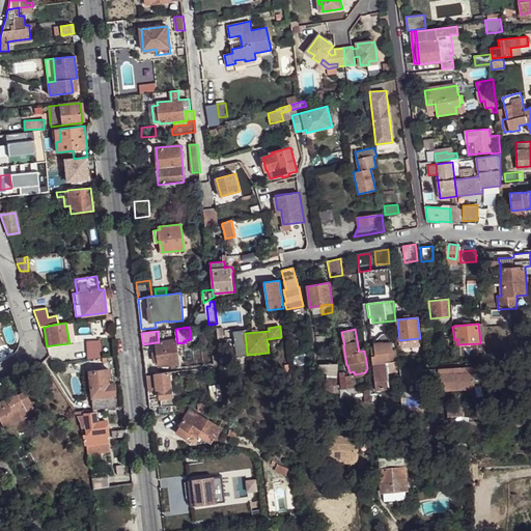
[(102,339),(86,340),(87,358),(103,357),(102,339)]
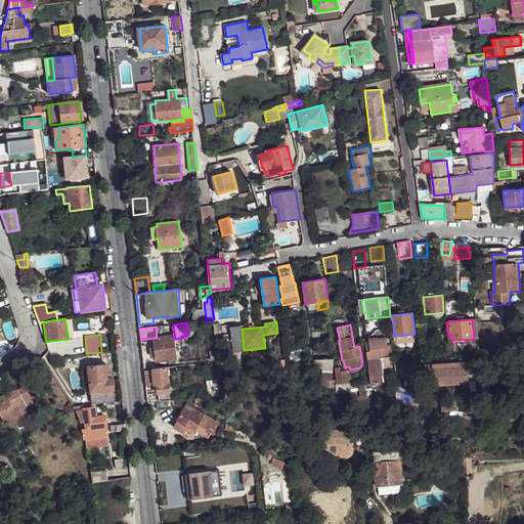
[(155,338),(158,361),(176,358),(173,335),(157,338),(155,338)]
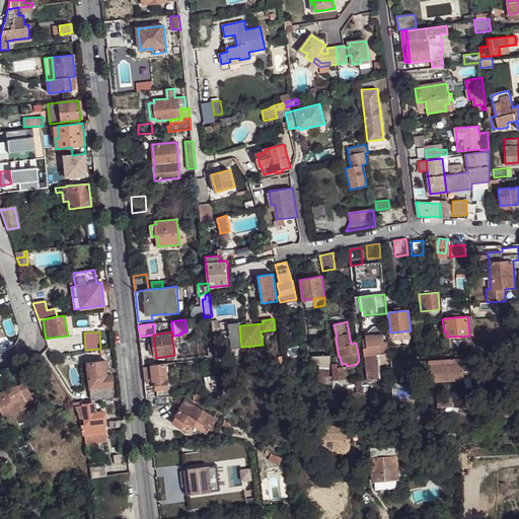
[(390,332),(391,341),(400,340),(399,331),(390,332)]
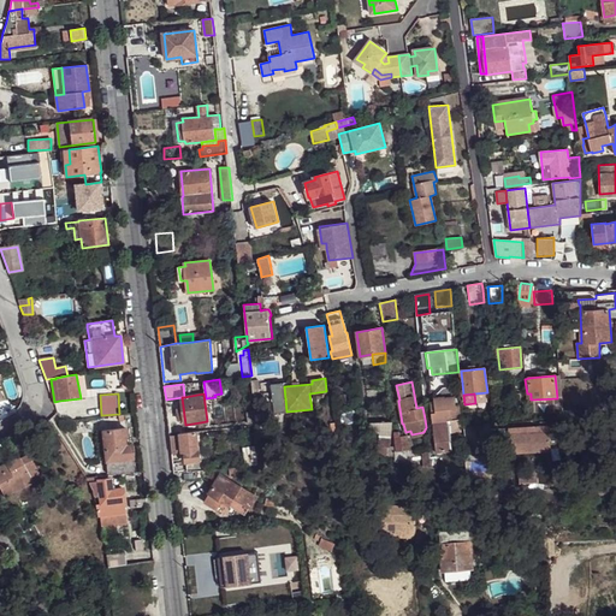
[(431,402),(436,452),(452,451),(450,432),(461,431),(460,419),(458,406),(456,406),(455,397),(445,398),(445,397),(434,398),(434,401),(431,402)]
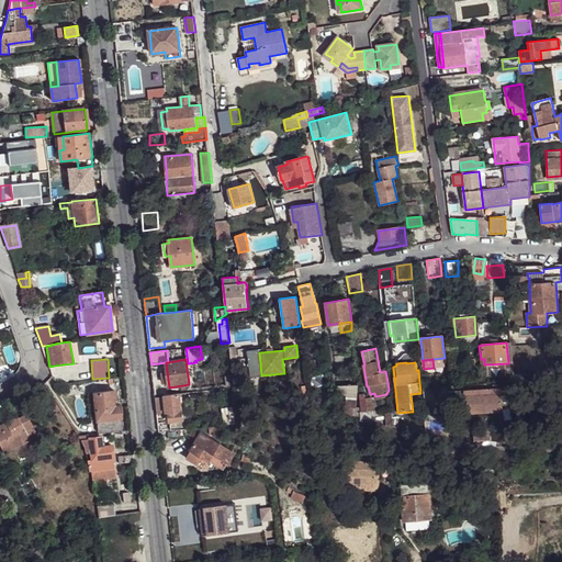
[(35,389),(44,401),(52,396),(44,383),(35,389)]
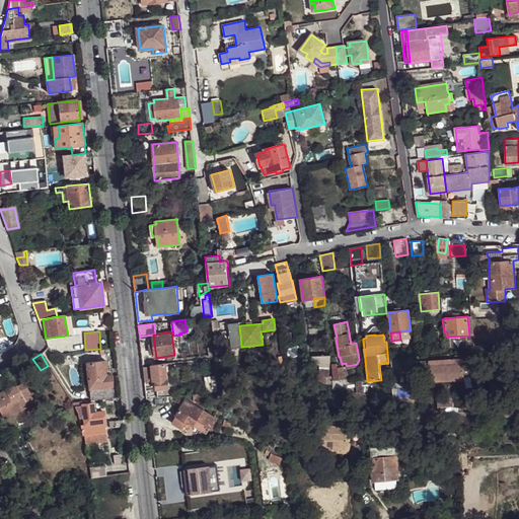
[(428,360),(430,382),(464,380),(463,364),(454,364),(453,359),(428,360)]
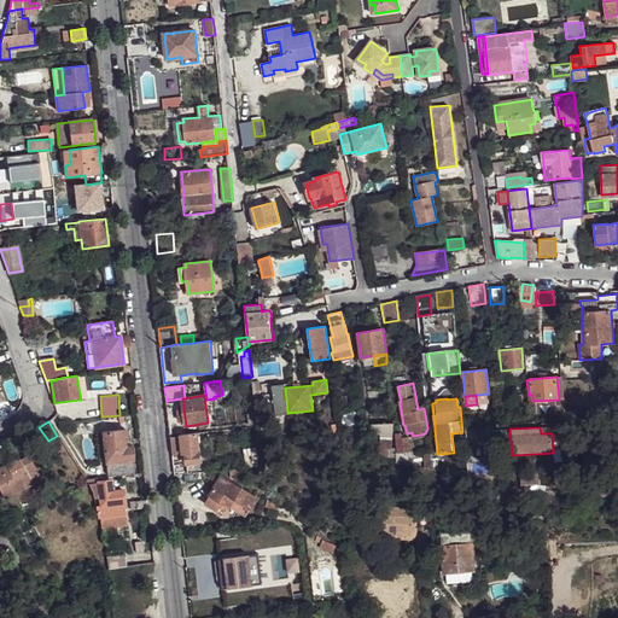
[(103,432),(108,476),(134,472),(132,447),(126,447),(124,439),(127,439),(126,430),(103,432)]
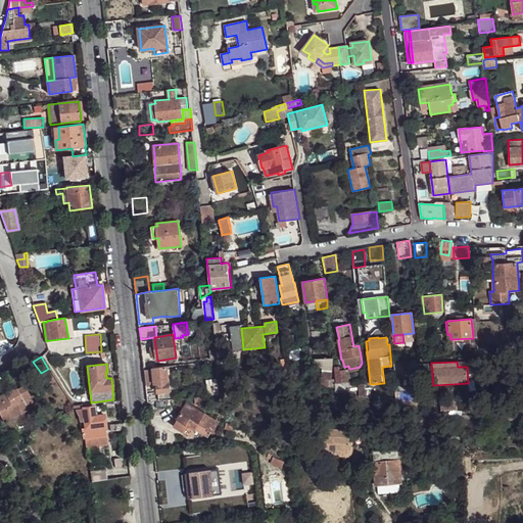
[(170,391),(167,366),(144,369),(146,385),(157,384),(158,392),(147,393),(148,402),(173,399),(172,391),(170,391)]
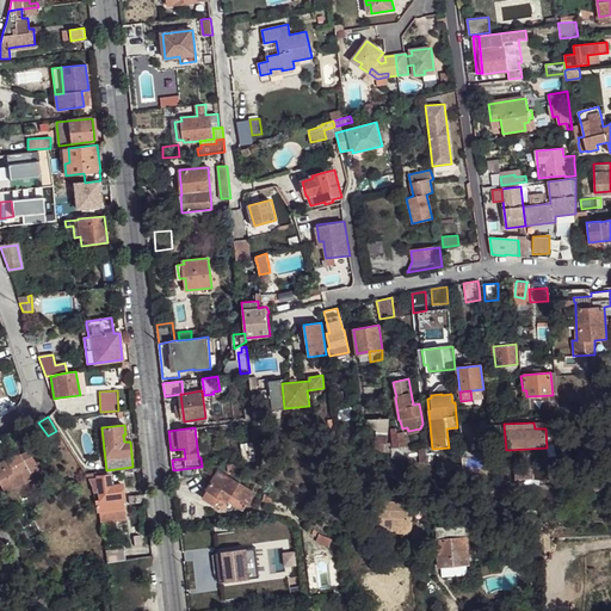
[(392,429),(393,448),(406,446),(403,431),(397,432),(396,427),(392,429)]
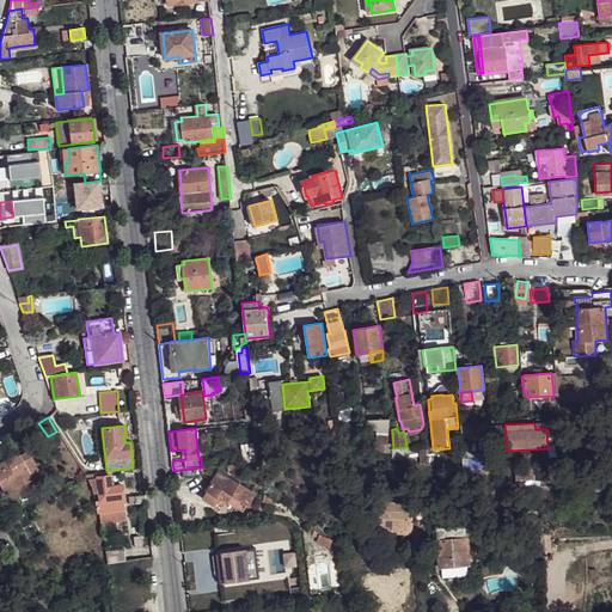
[(377,434),(375,453),(385,453),(385,444),(387,444),(389,435),(377,434)]
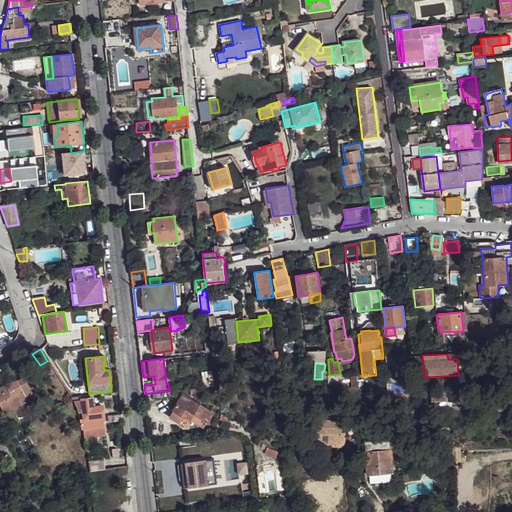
[(214,370),(211,371),(213,381),(204,382),(205,387),(216,386),(214,370)]
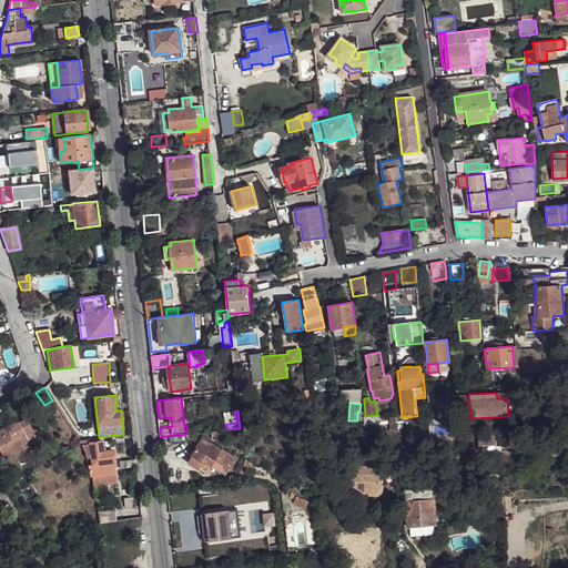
[(225,413),(226,424),(236,423),(234,412),(225,413)]
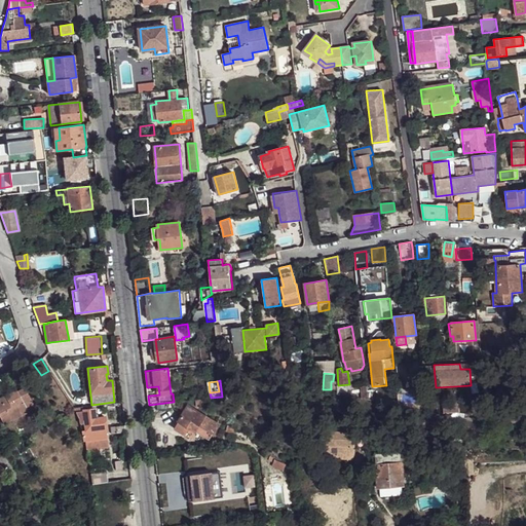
[(360,386),(362,398),(369,400),(368,391),(368,386),(360,386)]
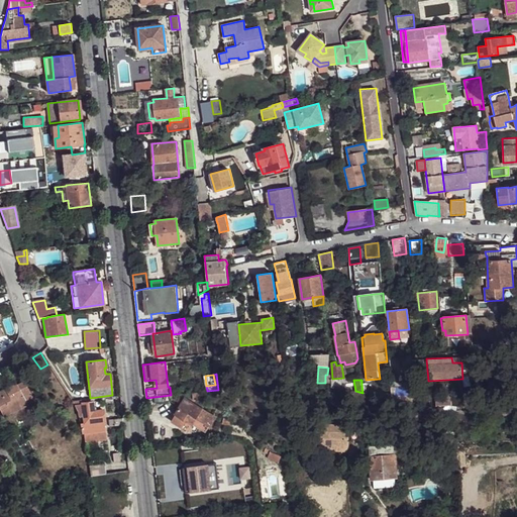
[(0,391),(0,410),(4,418),(12,413),(11,410),(26,402),(27,405),(35,401),(24,381),(17,385),(16,383),(0,391)]
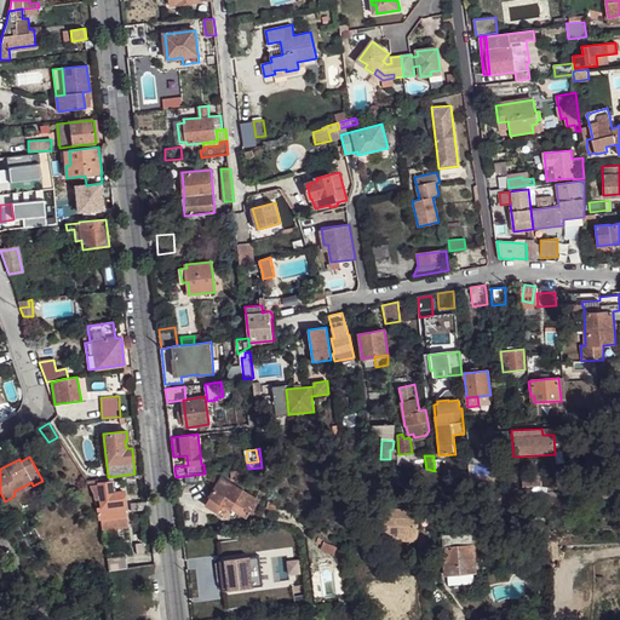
[(440,461),(441,472),(451,474),(449,460),(440,461)]
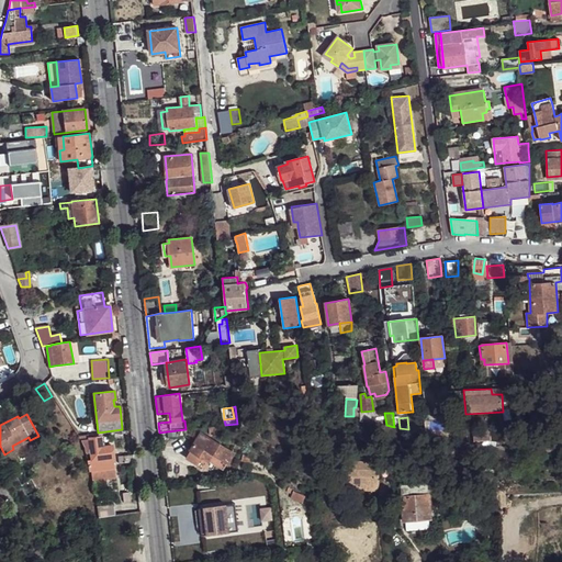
[(474,431),(474,441),(492,440),(492,430),(474,431)]
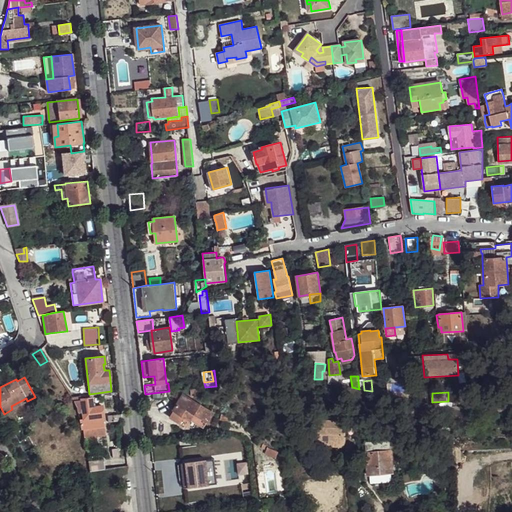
[(183,395),(169,417),(180,424),(185,417),(203,428),(213,413),(183,395)]
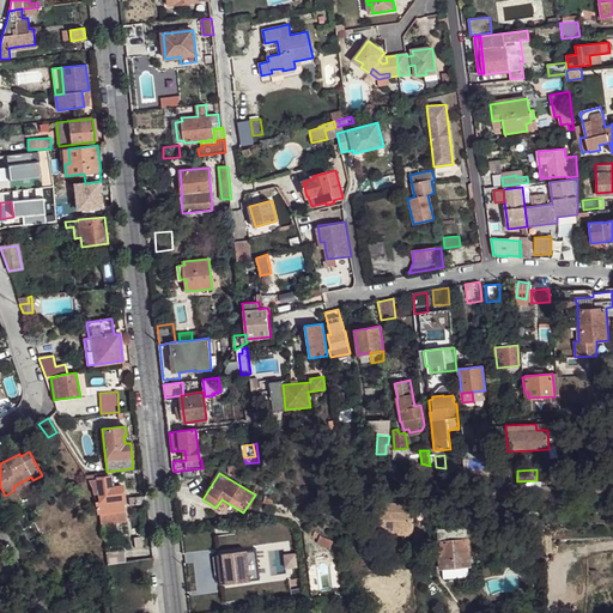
[(86,475),(92,487),(93,493),(98,493),(99,502),(96,502),(98,514),(126,511),(122,486),(111,487),(110,477),(97,478),(97,475),(97,474),(86,475)]
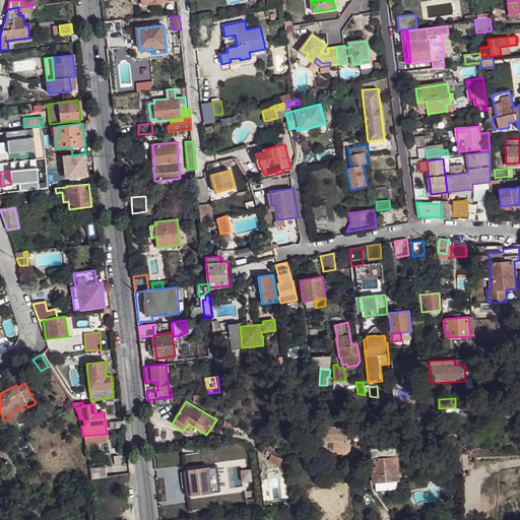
[(26,404),(11,412),(12,415),(27,407),(26,404)]
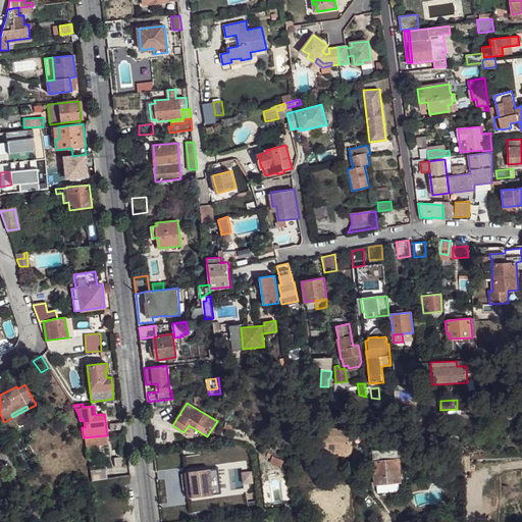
[(326,446),(325,452),(335,453),(335,454),(352,454),(353,429),(327,428),(320,427),(319,446),(326,446)]
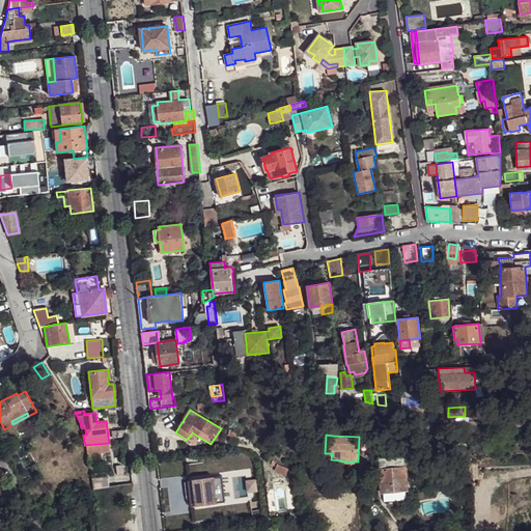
[(379,459),(380,470),(406,467),(404,456),(379,459)]
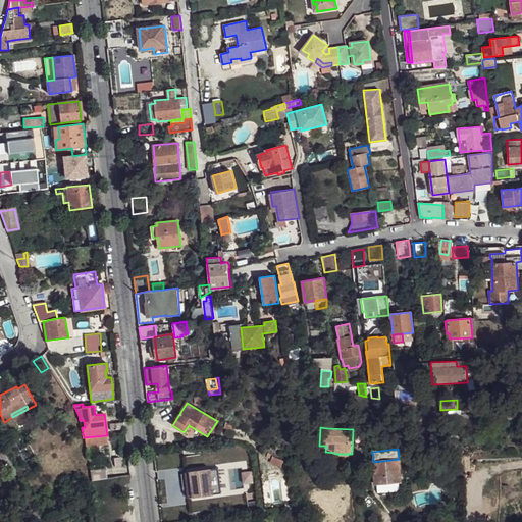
[(373,462),(375,484),(378,483),(399,482),(401,481),(399,459),(373,462)]
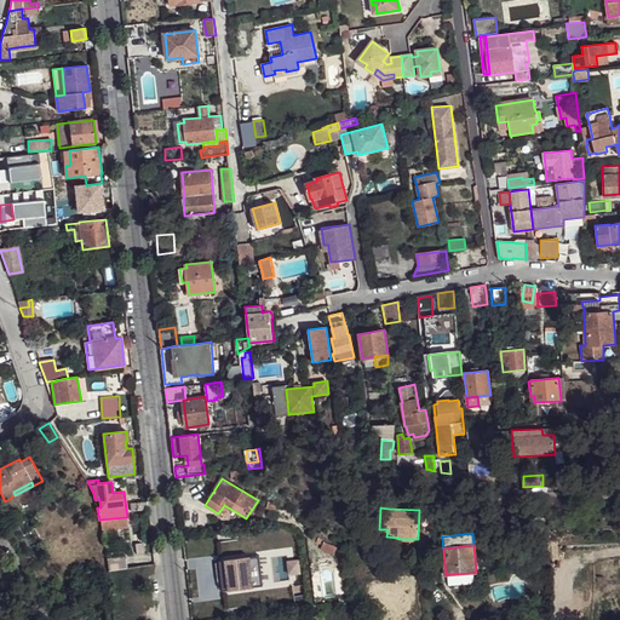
[(126,556),(107,557),(108,570),(126,568),(126,556)]
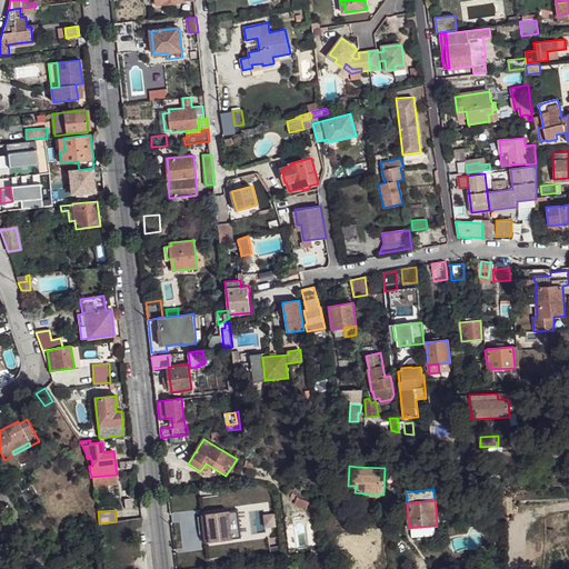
[(201,515),(205,542),(232,539),(229,511),(201,515)]
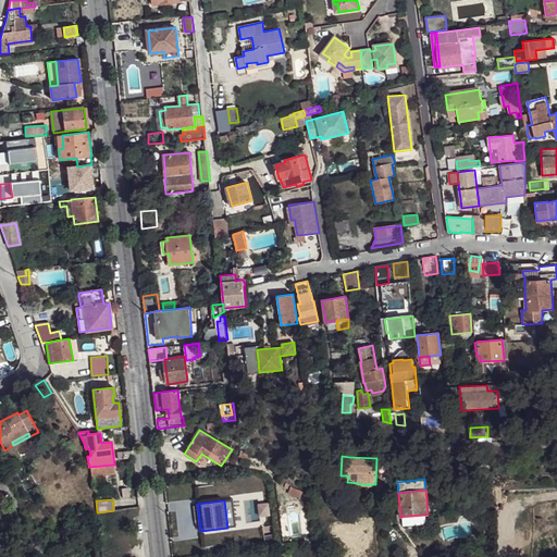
[(404,516),(404,524),(425,522),(425,515),(404,516)]
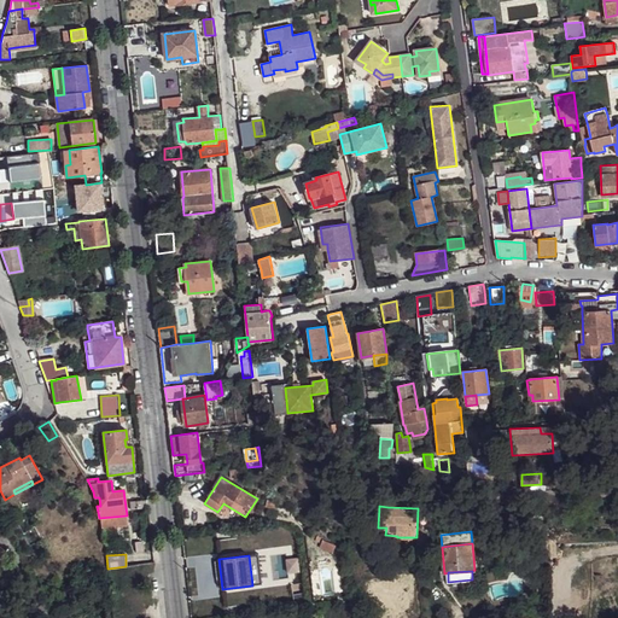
[(538,578),(537,598),(544,599),(547,578),(538,578)]
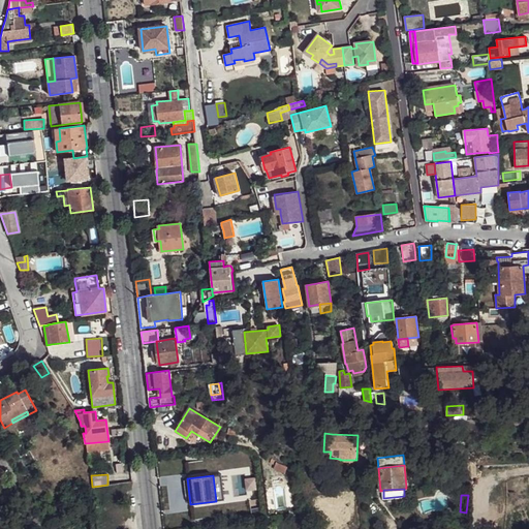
[(30,521),(34,527),(35,526),(47,520),(42,514),(30,521)]
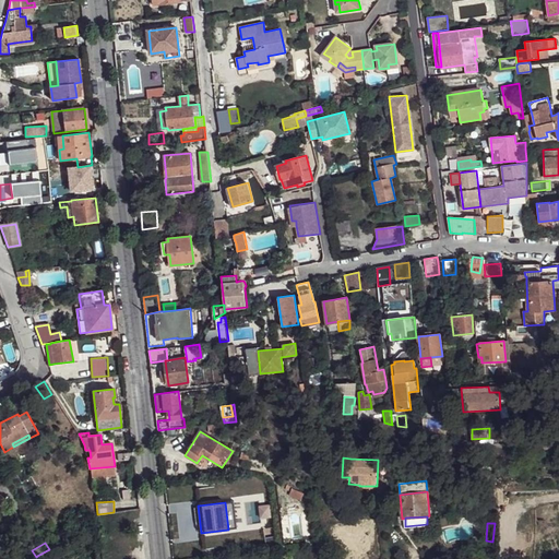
[(437,558),(464,558),(467,558),(466,554),(463,546),(437,558)]
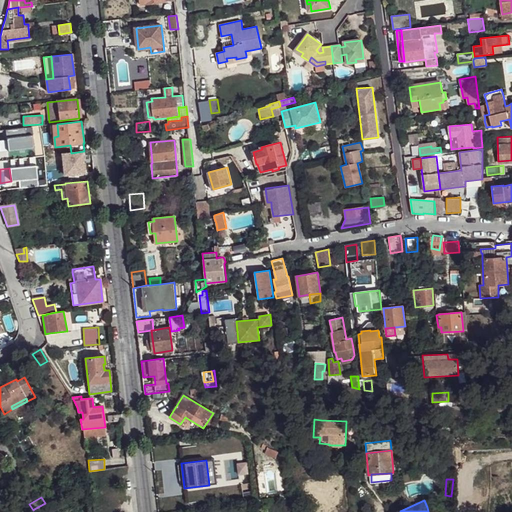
[(34,509),(35,511),(46,511),(49,511),(45,503),(34,509)]
